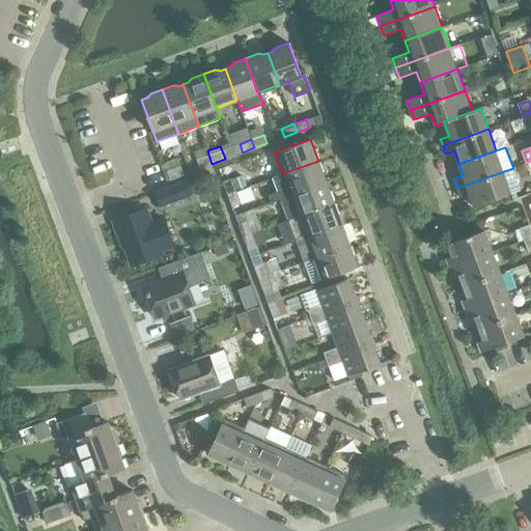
[(197,160),(200,168),(212,164),(208,155),(197,160)]
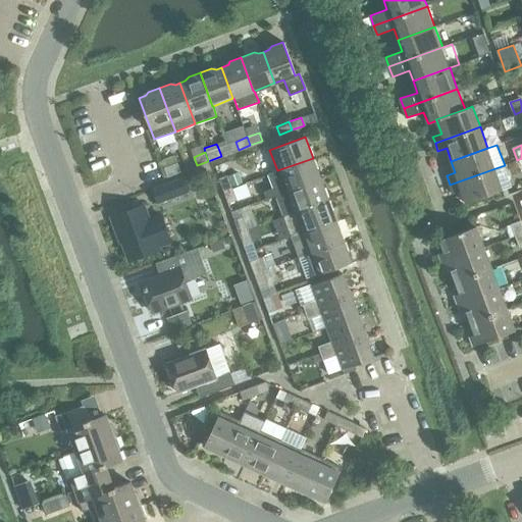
[(272,189),(268,190),(263,192),(266,198),(274,195),(320,177),(313,158),(277,170),(273,172),(267,174),(272,189)]
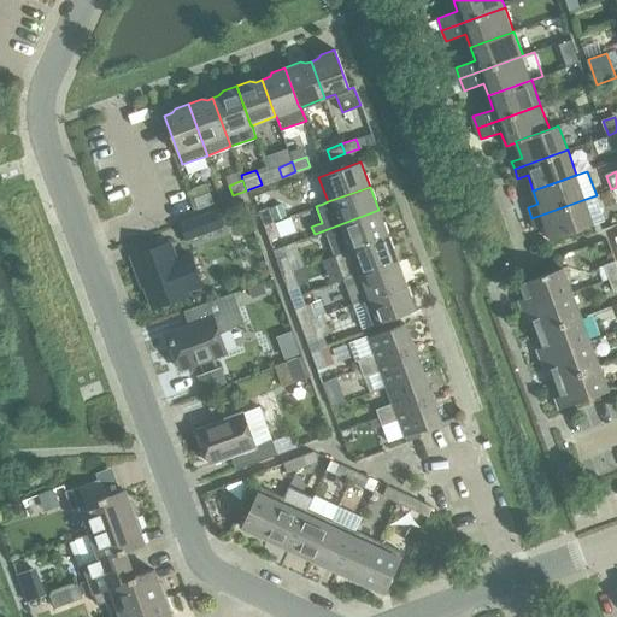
[(209,193),(195,198),(199,209),(213,203),(209,193)]
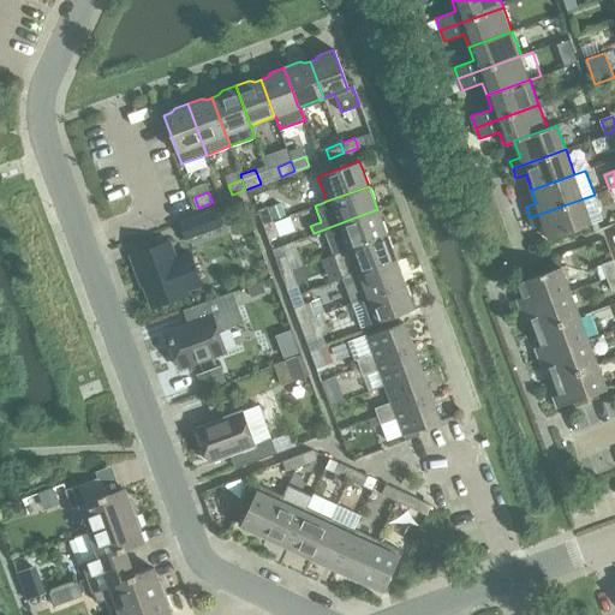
[(584,198),(530,218),(533,226),(543,222),(549,239),(592,224),(584,198)]
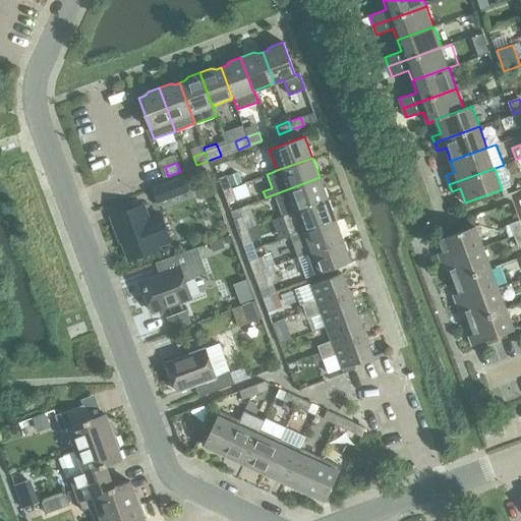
[(227,174),(219,178),(223,190),(242,183),(238,171),(227,175),(227,174)]
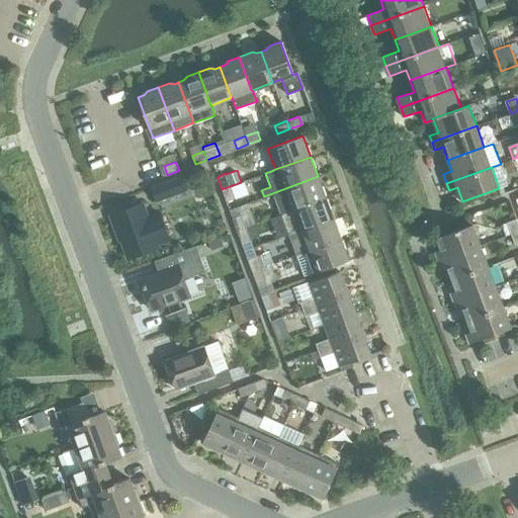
[(318,176),(272,193),(280,214),(326,197),(318,176)]
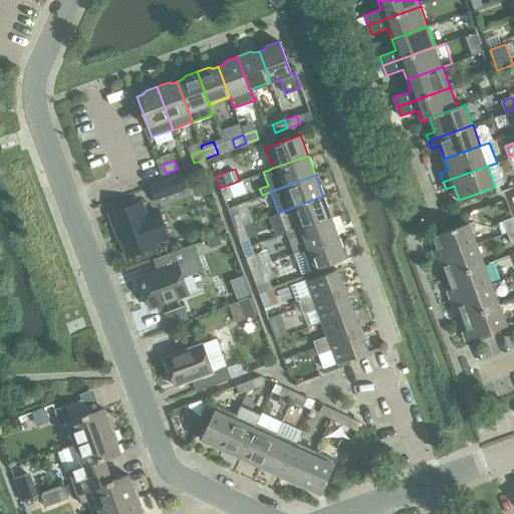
[(156,200),(184,190),(179,176),(151,186),(156,200)]
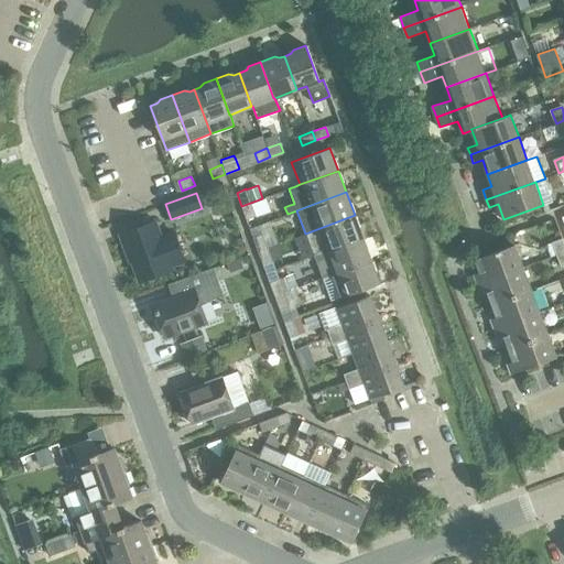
[(262,198),(241,206),(247,219),(270,210),(264,197),(262,198)]
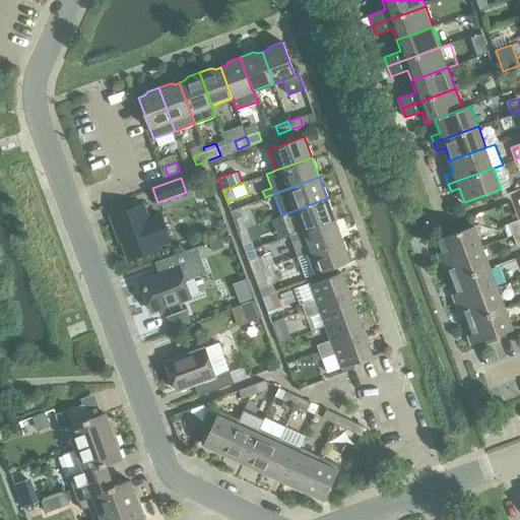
[(335,218),(327,198),(281,215),(289,236),(335,218)]
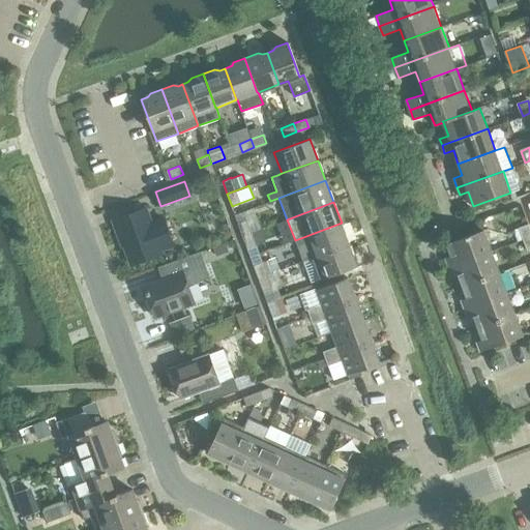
[(151,223),(146,208),(115,219),(130,264),(163,253),(160,249),(174,245),(164,217),(151,223)]
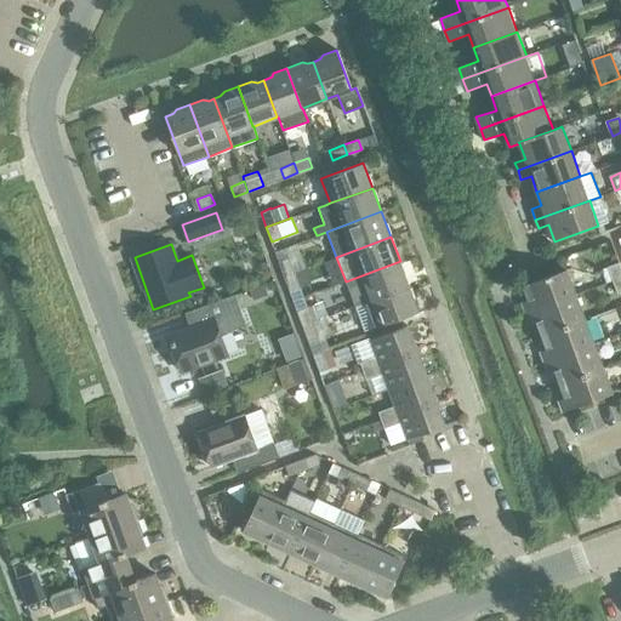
[(279,261),(278,261),(284,277),(294,272),(289,257),(279,261)]
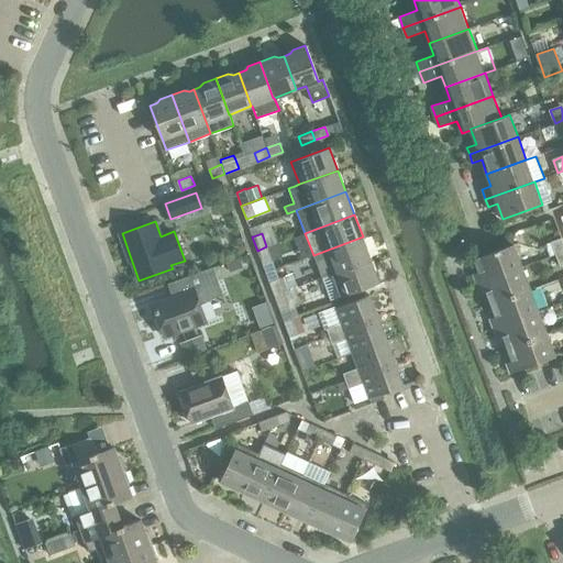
[(363,236),(313,255),(321,276),(327,274),(328,275),(371,260),(363,236)]
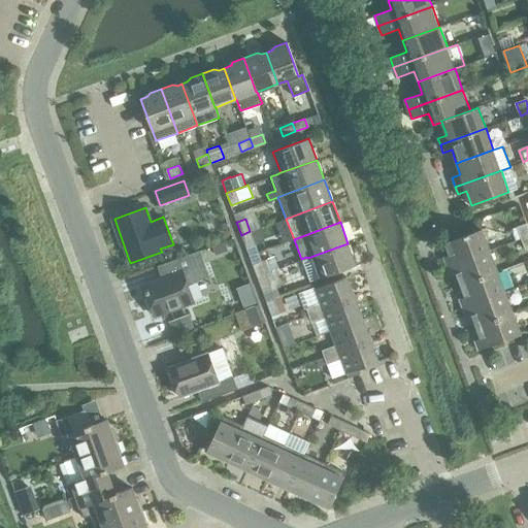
[(521,238),(527,235),(527,229),(526,224),(517,227),(521,238)]
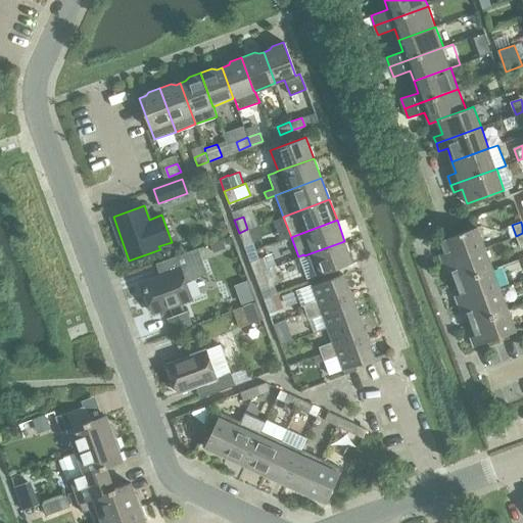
[(248,229),(239,233),(244,245),(262,239),(256,226),(248,229)]
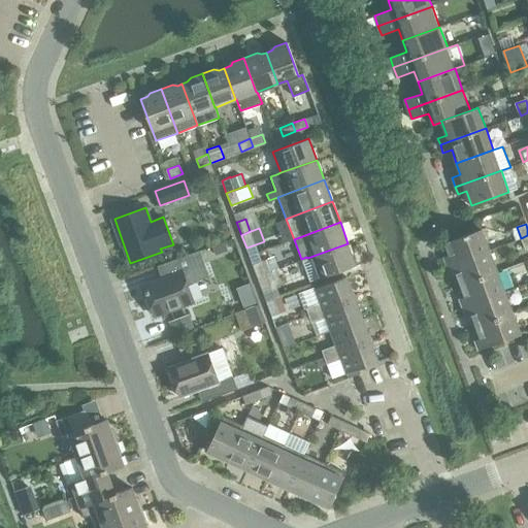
[(447,265),(489,250),(481,229),(444,243),(450,257),(444,258),(447,265)]
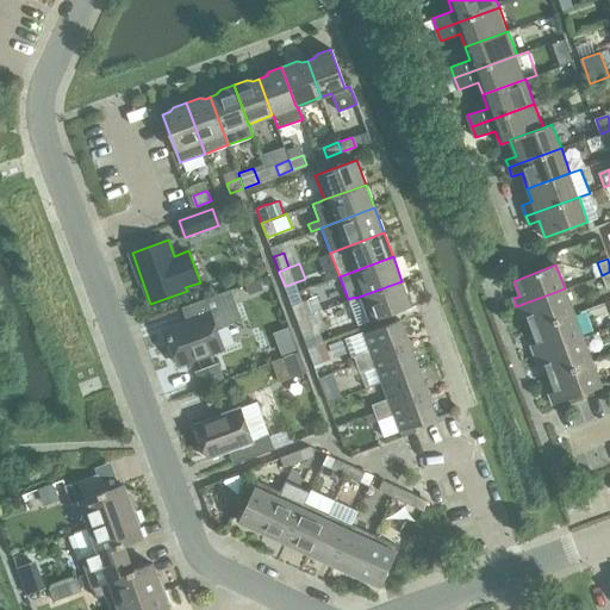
[(402,281),(348,300),(358,325),(363,323),(369,321),(411,305),(402,281)]
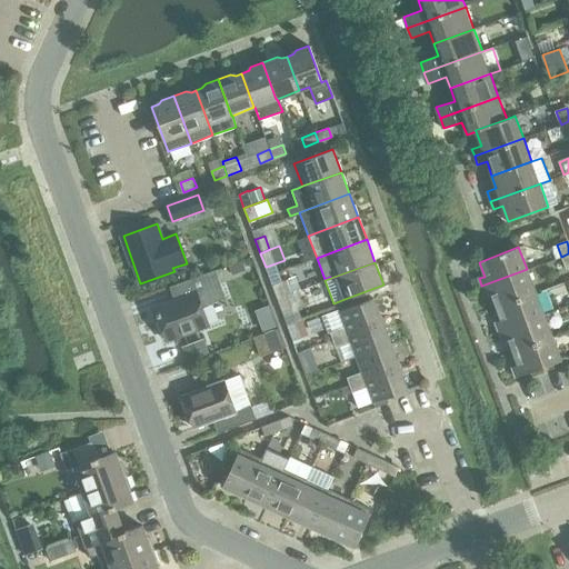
[(496,307),(536,292),(527,269),(481,286),(486,296),(490,293),(496,307)]
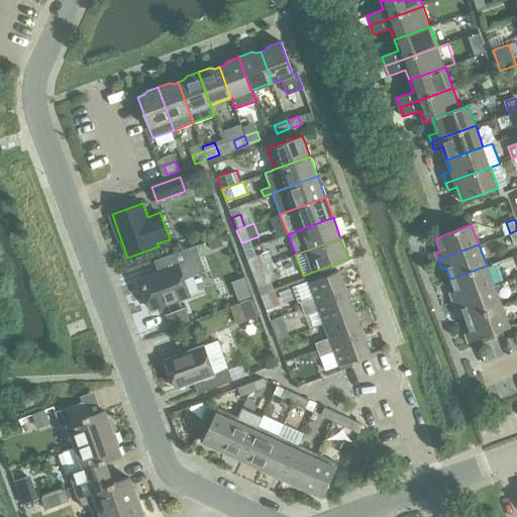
[(151,309),(190,295),(183,279),(205,271),(195,245),(162,257),(166,270),(140,280),(151,309)]
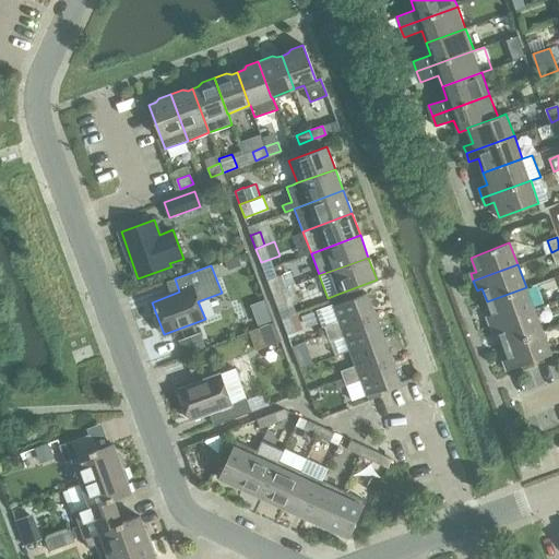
[(276,276),(266,280),(272,293),(281,289),(276,276)]
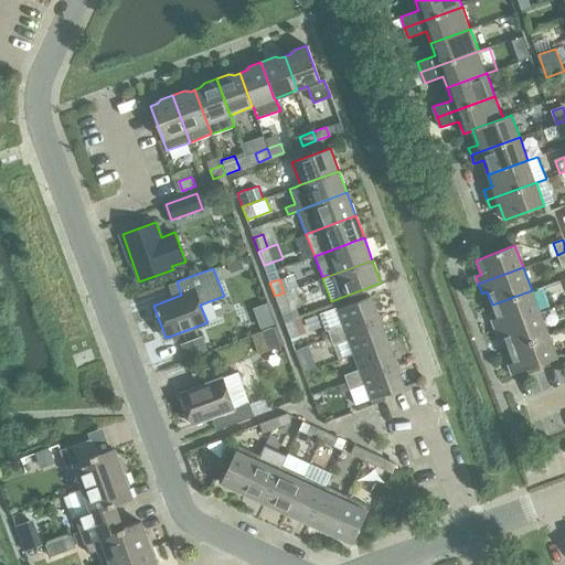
[(496,329),(540,311),(532,290),(492,305),(498,319),(492,321),(496,329)]
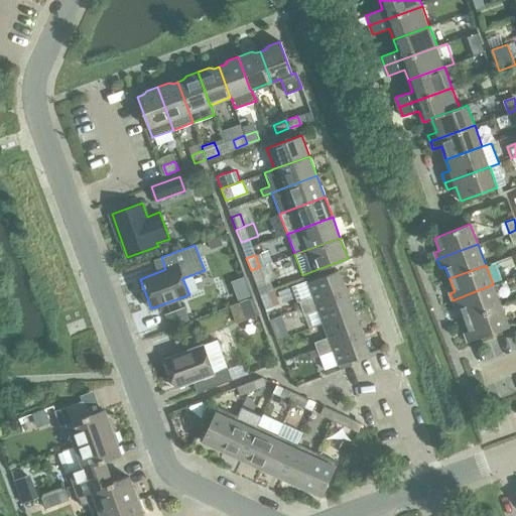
[(259,267),(251,270),(255,282),(264,279),(259,267)]
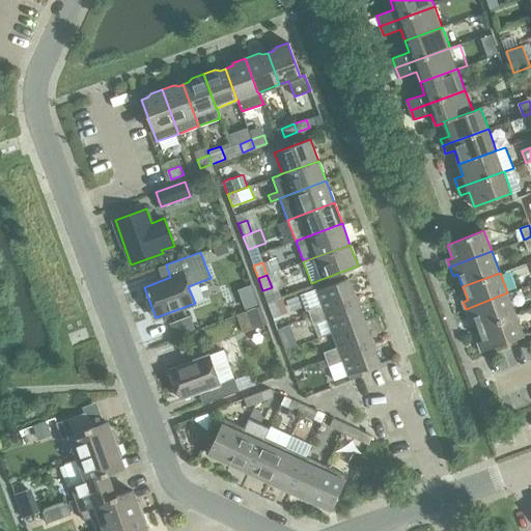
[(315,289),(300,295),(306,311),(307,310),(309,316),(357,300),(348,279),(316,290),(315,289)]
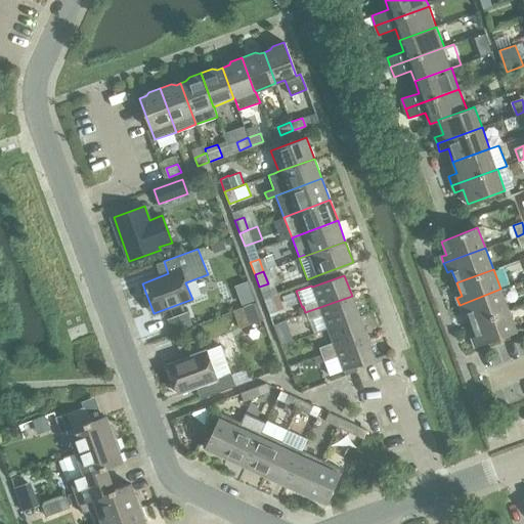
[(471,323),(509,309),(500,289),(460,305),(463,313),(467,312),(471,323)]
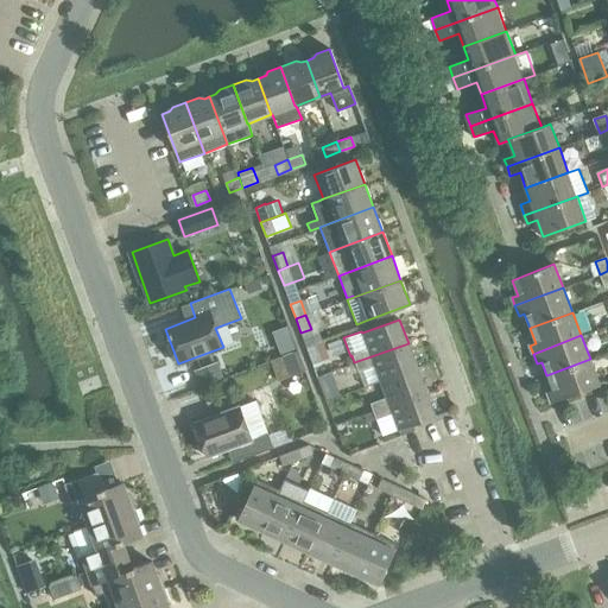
[(322,342),(308,347),(314,363),(328,359),(322,342)]
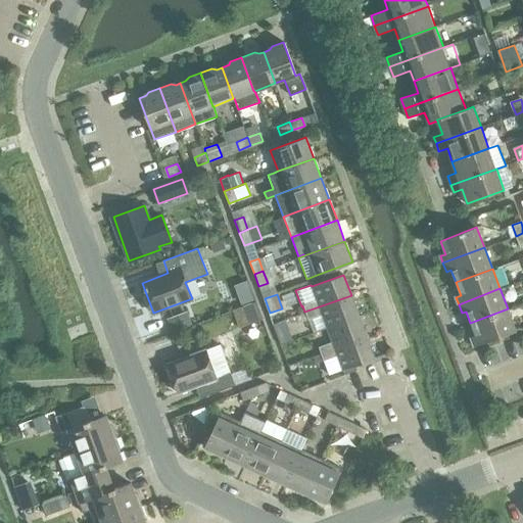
[(326,328),(359,316),(351,295),(304,312),(307,319),(321,314),(326,328)]
